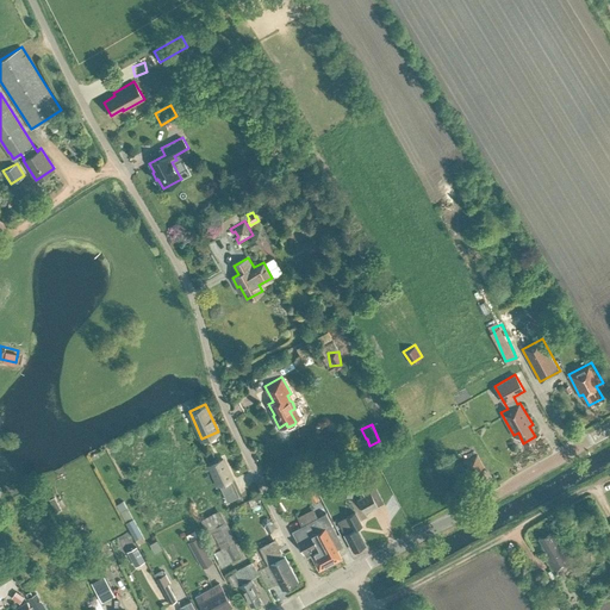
[(465,471),(471,484),(485,477),(481,470),(485,468),(477,454),(464,461),(467,468),(465,471)]
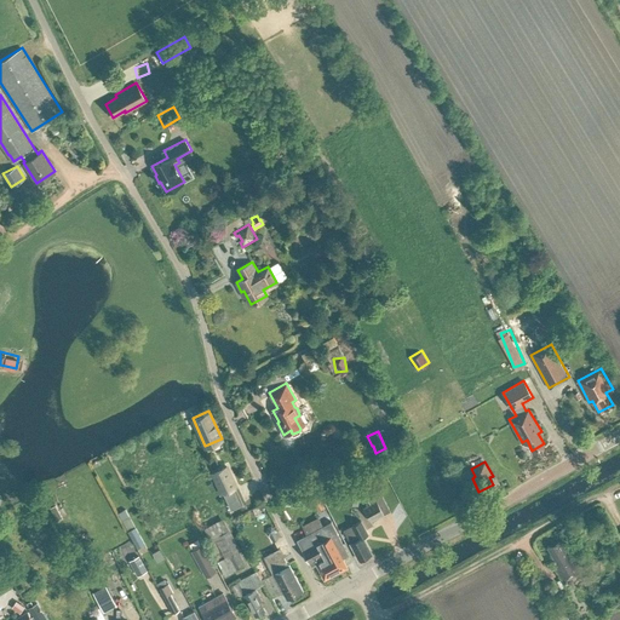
[(220,492),(236,484),(227,465),(212,472),(220,492)]
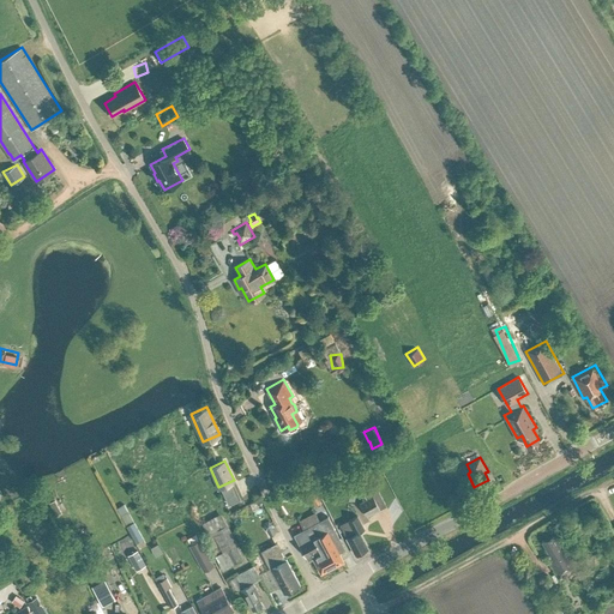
[(345,486),(343,497),(354,499),(356,488),(345,486)]
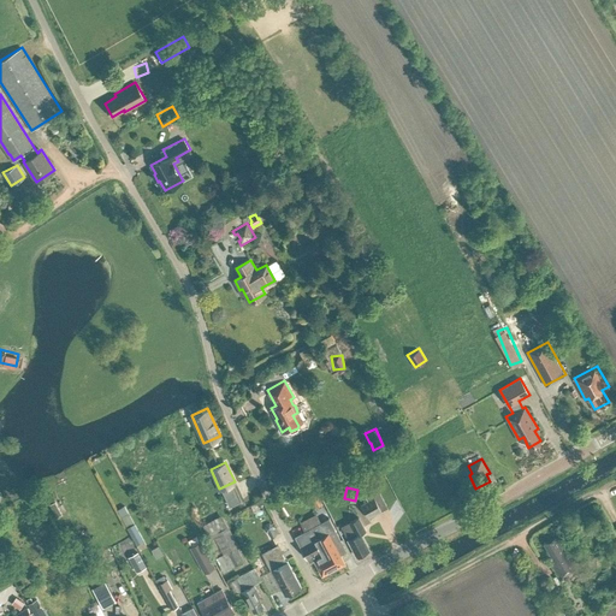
[(381,509),(374,496),(360,503),(367,516),(381,509)]
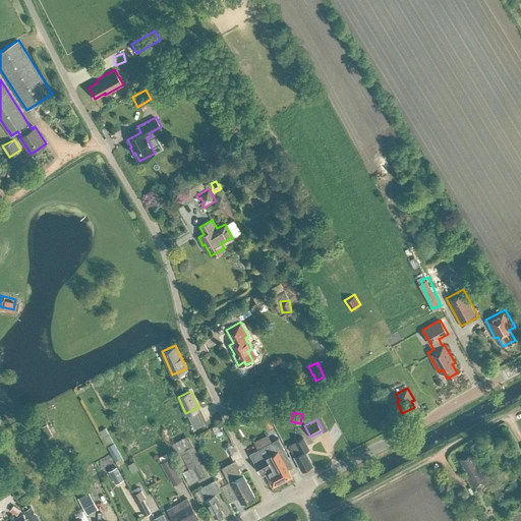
[(273,485),(291,475),(287,468),(292,465),(278,438),(272,441),(268,433),(254,440),(258,448),(249,453),(262,475),(266,472),(273,485)]
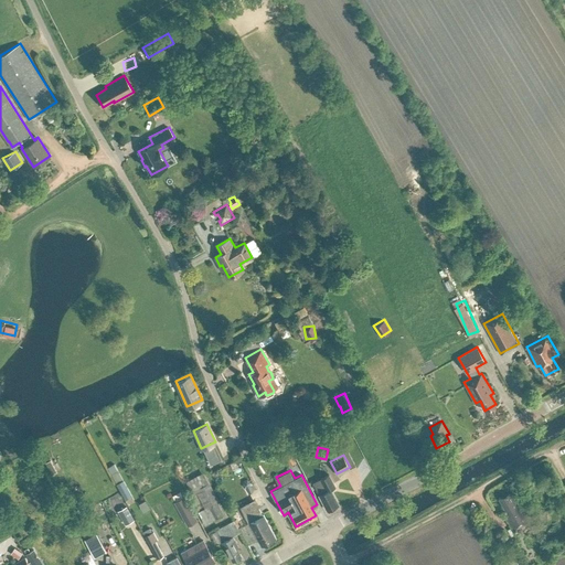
[(319,493),(328,510),(338,503),(330,489),(336,486),(329,473),(312,482),(319,493)]
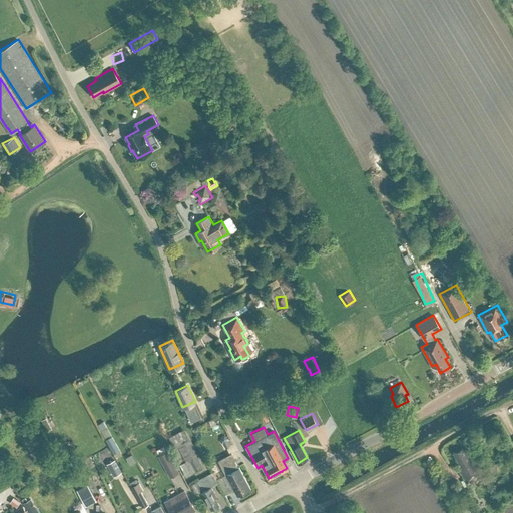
[(112,432),(106,436),(112,450),(119,447),(112,432)]
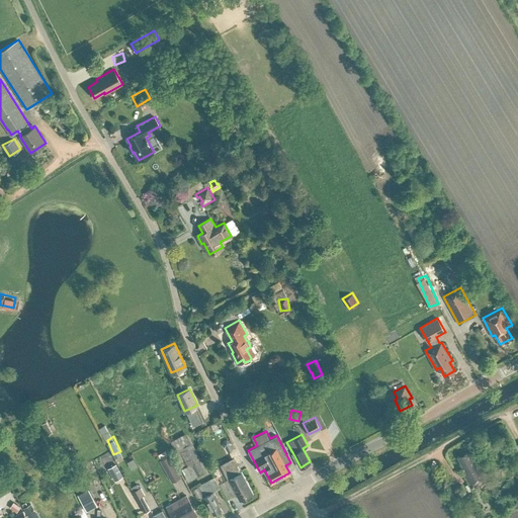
[(201,458),(191,441),(175,449),(177,452),(180,450),(187,464),(188,465),(199,459),(201,458)]
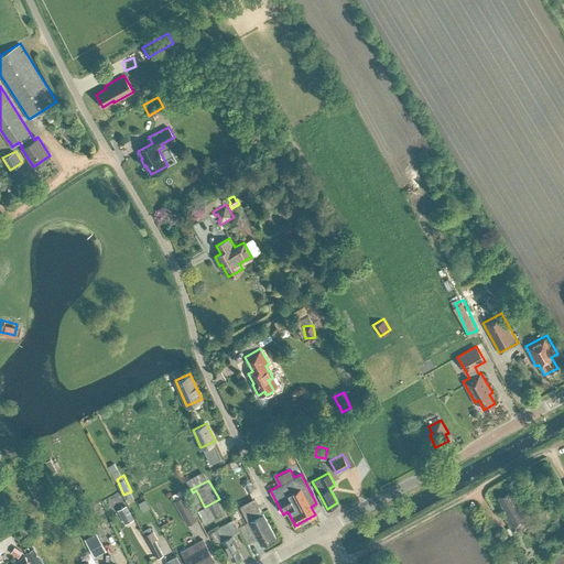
[(507,513),(506,514),(513,529),(528,520),(511,489),(498,497),(507,513)]
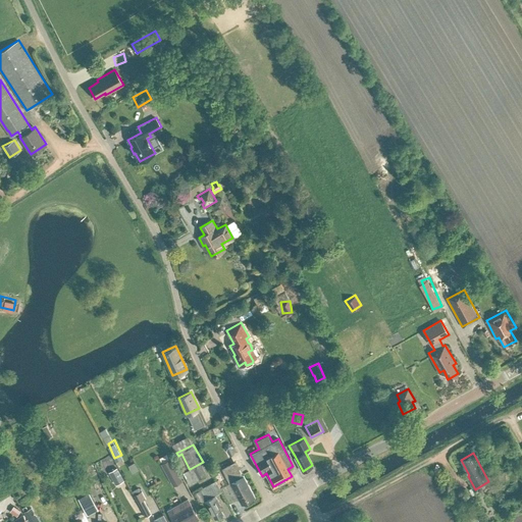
[(170,458),(160,463),(173,485),(183,480),(170,458)]
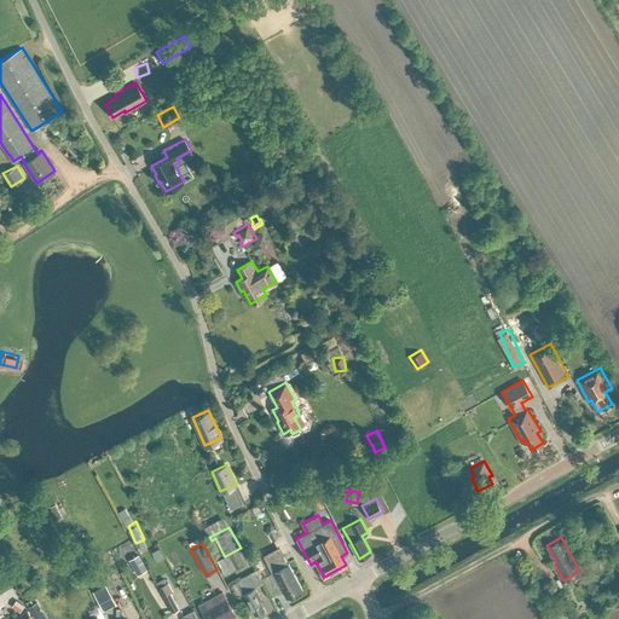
[(288,596),(301,589),(298,583),(298,582),(288,563),(278,547),(262,555),(272,572),(283,590),(284,590),(288,596)]
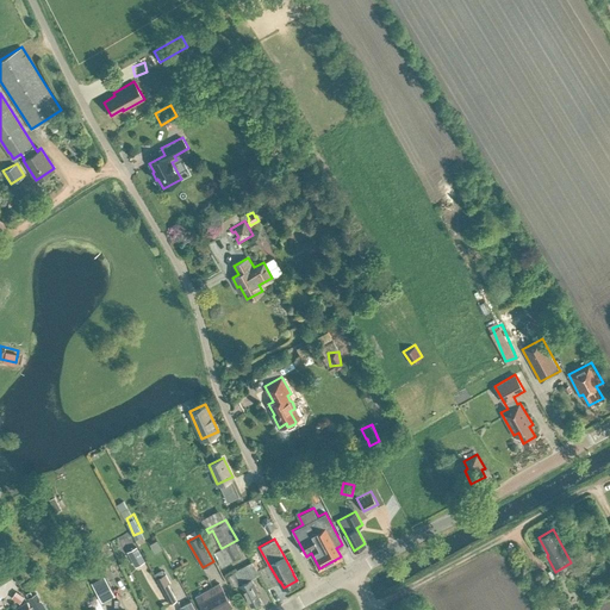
[(237,546),(235,541),(222,548),(221,547),(213,552),(222,566),(242,554),(237,546)]
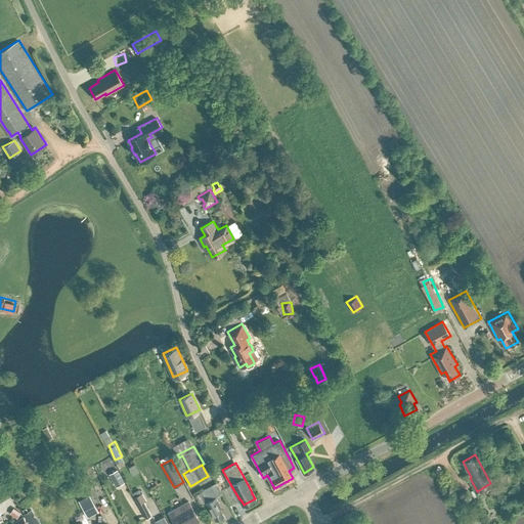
[(118,469),(108,473),(116,486),(125,481),(118,469)]
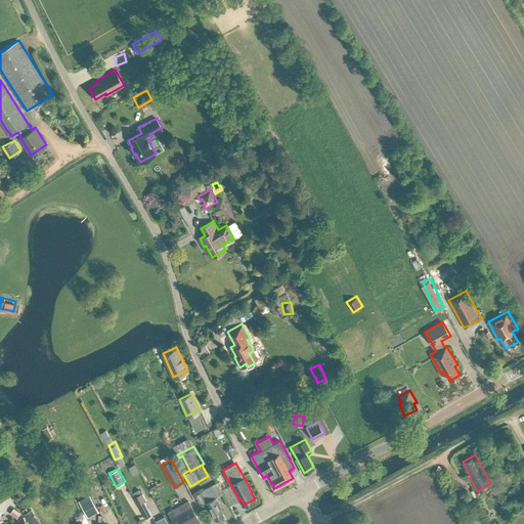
[(212,512),(216,519),(224,515),(220,508),(221,507),(216,496),(222,493),(217,482),(202,490),(208,500),(205,503),(210,513),(212,512)]
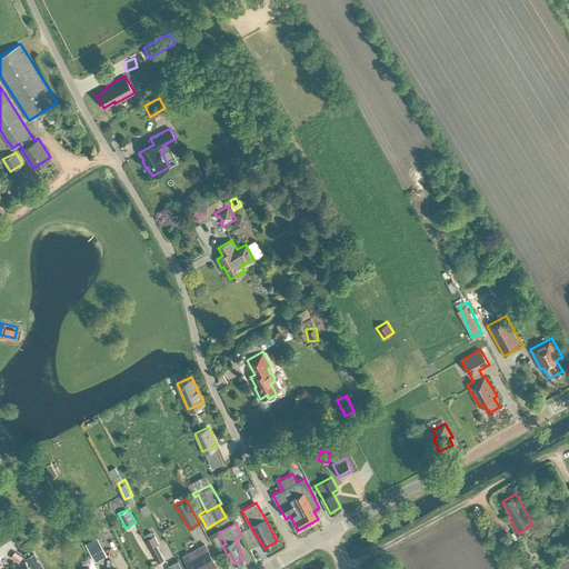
[(159,562),(166,559),(158,543),(160,542),(156,533),(146,539),(159,562)]
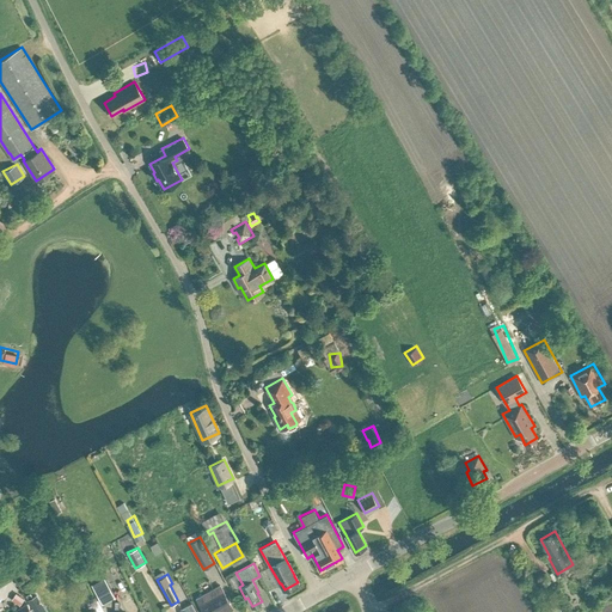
[(548,575),(538,581),(540,586),(550,581),(548,575)]
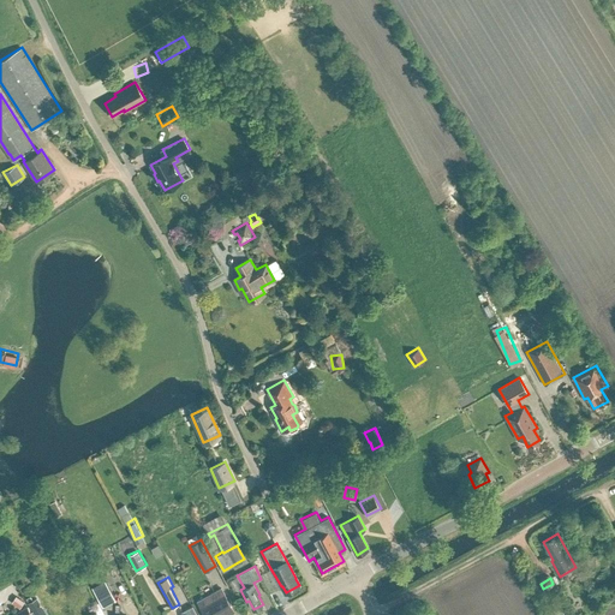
[(105,579),(94,585),(105,603),(115,597),(105,579)]
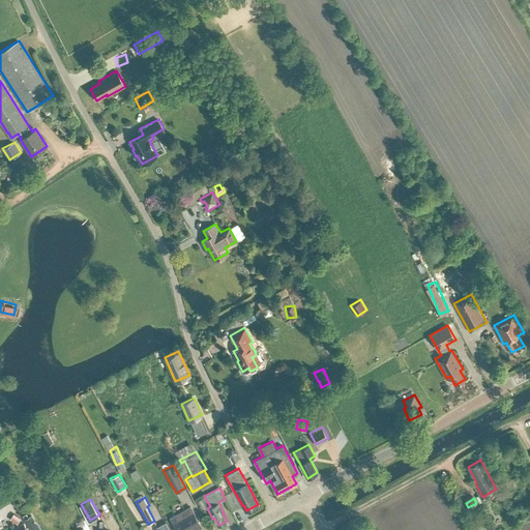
[(170,518),(173,522),(176,529),(189,529),(193,528),(194,529),(201,526),(190,506),(170,518)]
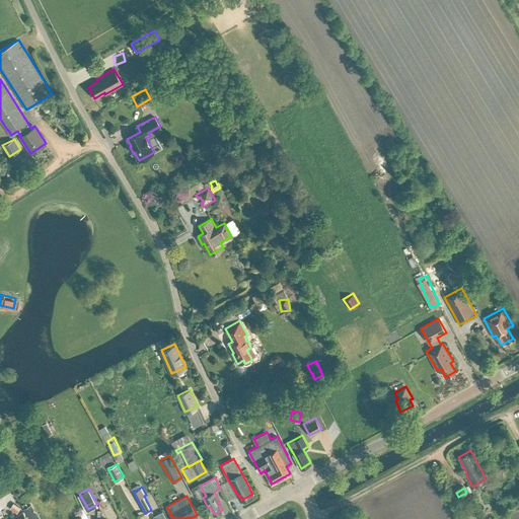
[(474,496),(467,500),(478,518),(484,518),(488,517),(474,496)]
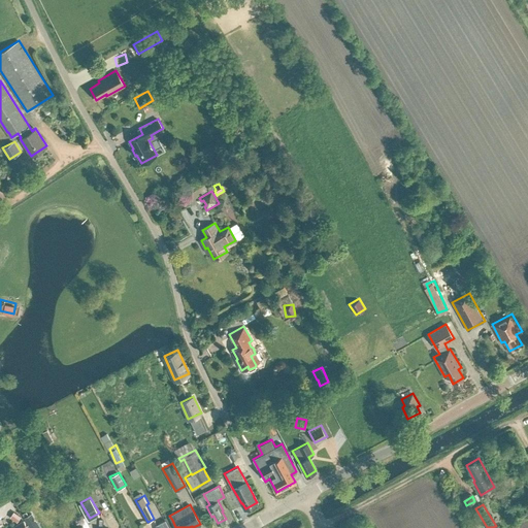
[(9,527),(26,527),(28,527),(23,519),(9,527)]
